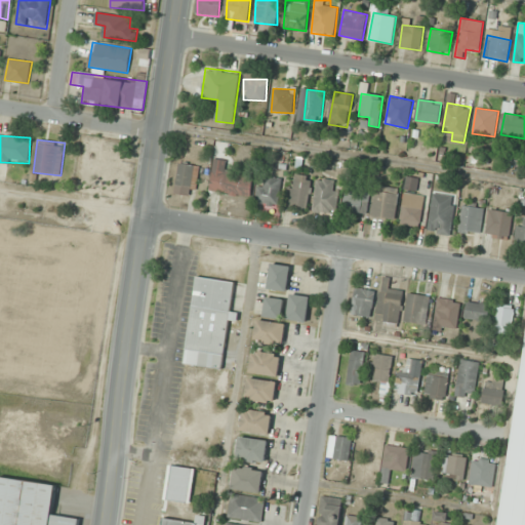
[(250,197),(253,174),(225,171),(227,159),(213,158),(209,192),(250,197)]
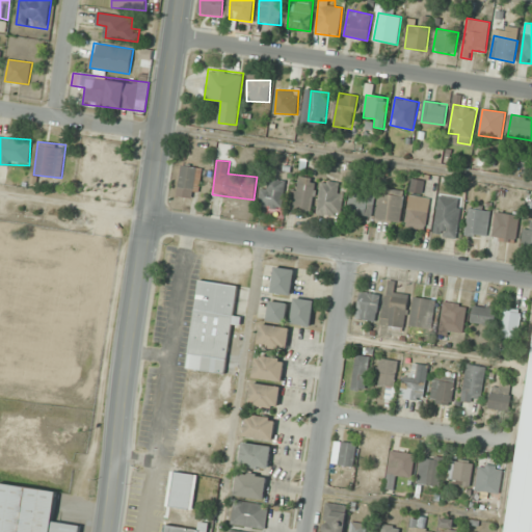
[(197,200),(203,168),(182,164),(177,195),(197,200)]
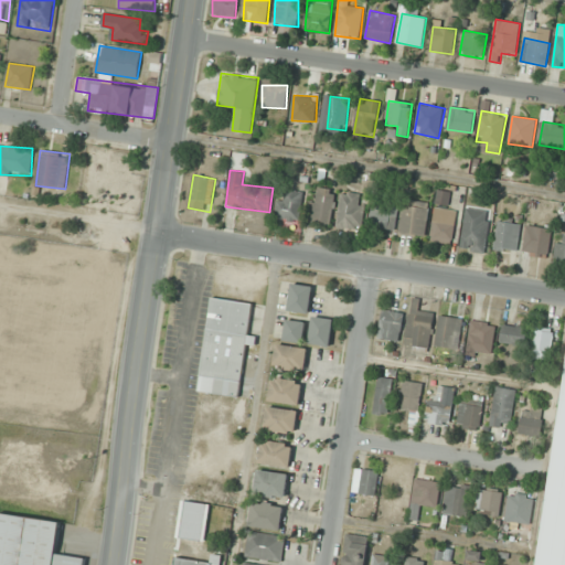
[(310,220),(327,224),(336,193),(318,189),(310,220)]
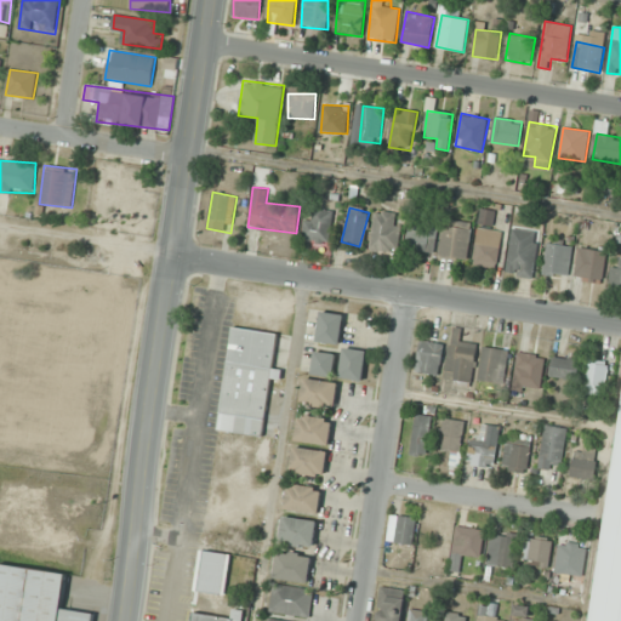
[(331,241),(331,210),(305,210),(305,241),(331,241)]
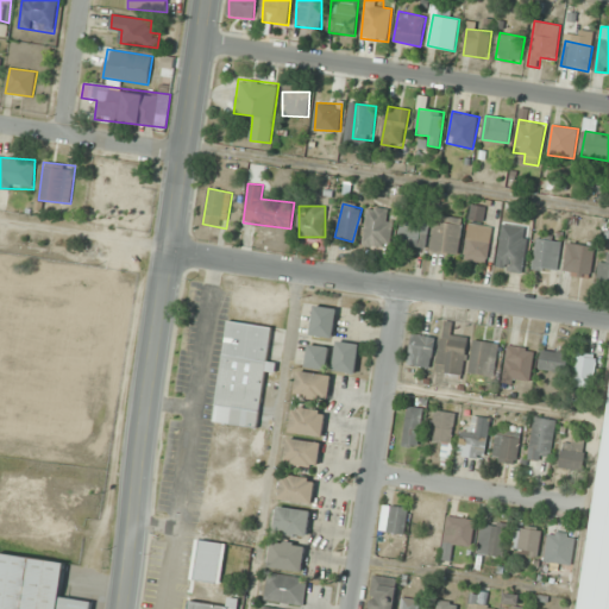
[(393,209),(366,209),(366,246),(393,246),(393,209)]
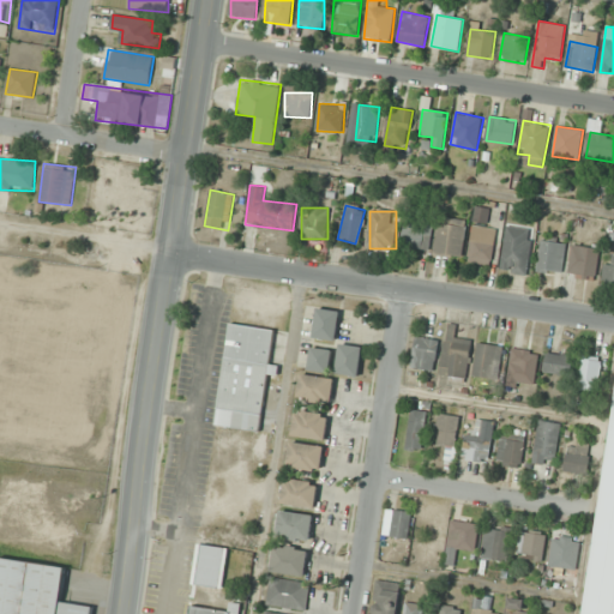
[(434,254),(462,258),(468,221),(440,216),(434,254)]
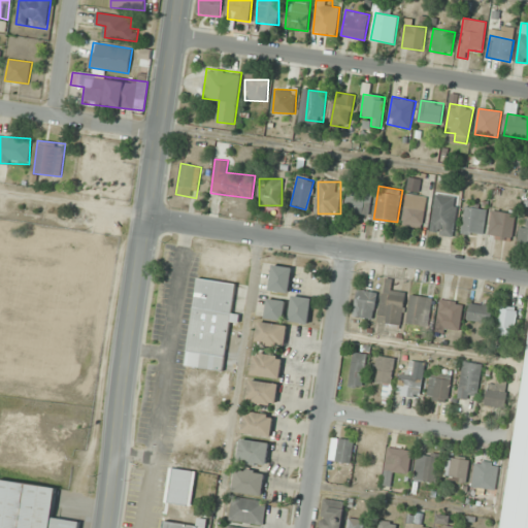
[(371,193),(347,192),(345,216),(370,217),(371,193)]
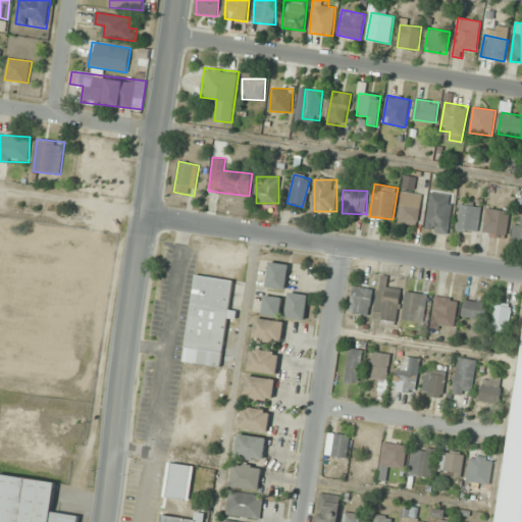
[(423,196),(403,192),(397,221),(416,225),(423,196)]
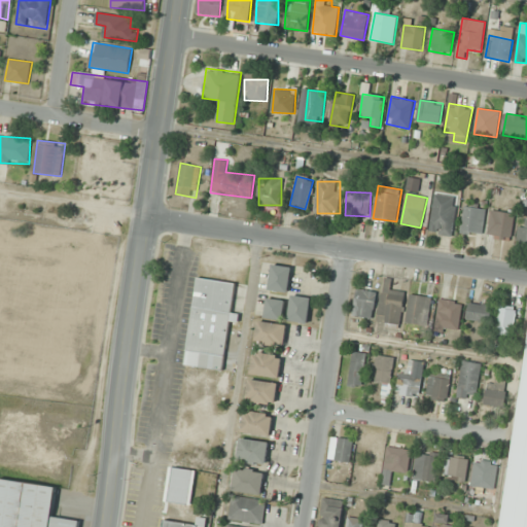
[(457,197),(434,195),(430,234),(453,236),(457,197)]
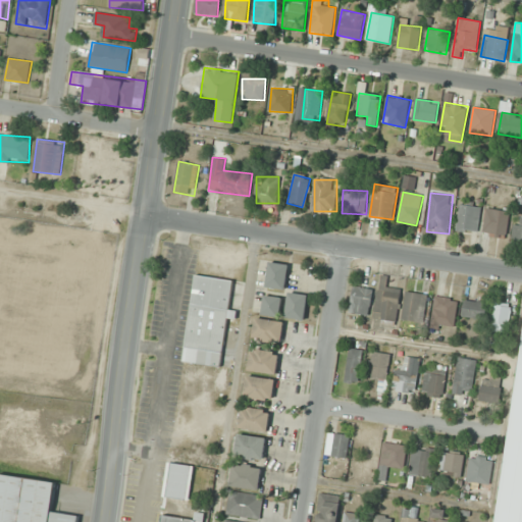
[(478,231),(481,206),(460,204),(457,229),(478,231)]
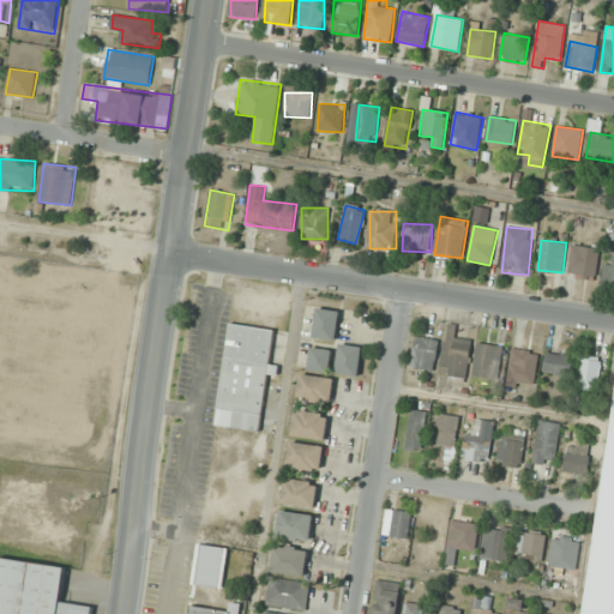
[(575,275),(595,277),(600,248),(579,245),(575,275)]
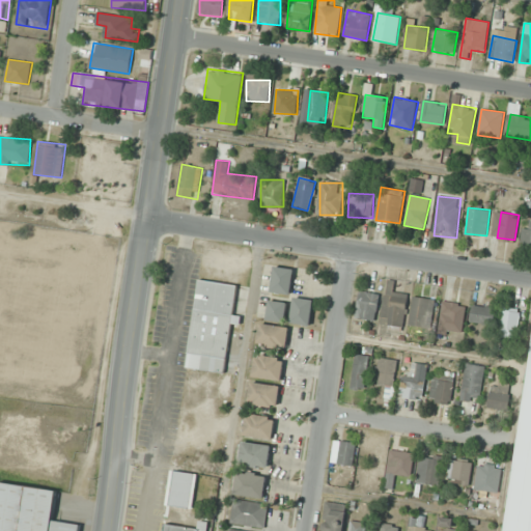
[(530,223),(530,228),(523,227),(520,249),(530,250),(530,223)]
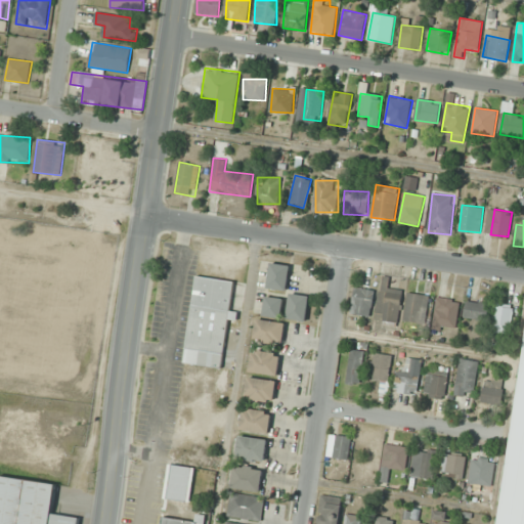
[(287,291),(290,266),(270,263),(266,289),(287,291)]
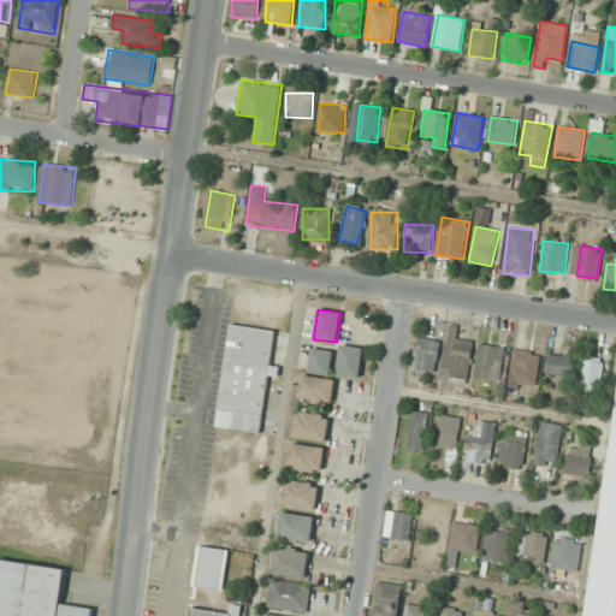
[(217,427),(260,432),(268,371),(270,371),(274,330),(229,324),(217,427)]
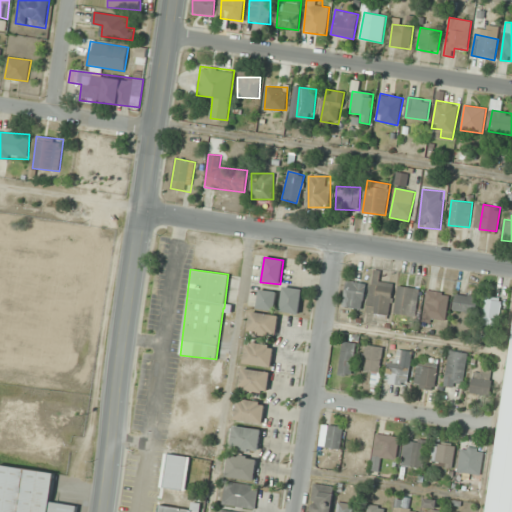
[(342,306),(361,310),(366,284),(347,280),(342,306)]
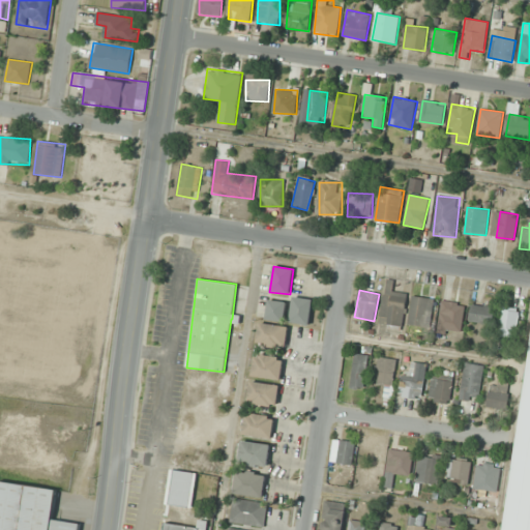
[(380,325),(403,327),(408,293),(385,290),(380,325)]
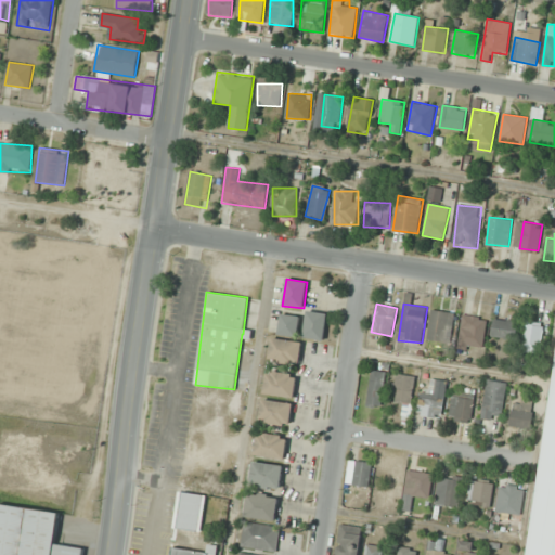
[(428,339),(450,343),(453,312),(431,309),(428,339)]
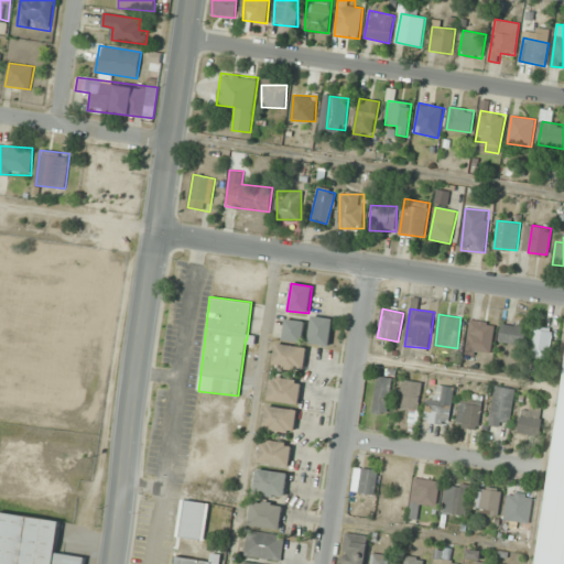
[(329,346),(333,317),(312,316),(308,344),(329,346)]
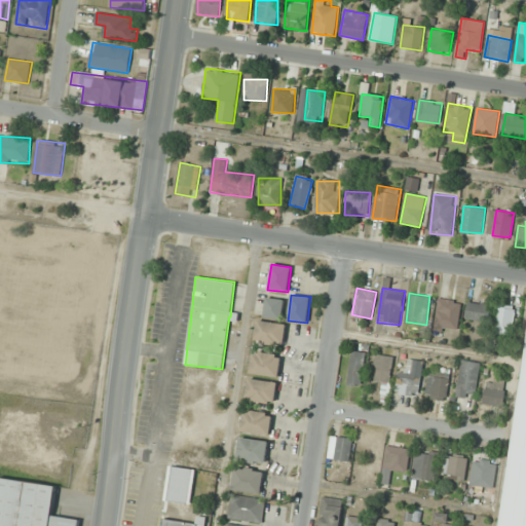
[(282,320),(286,300),(266,297),(263,316),(282,320)]
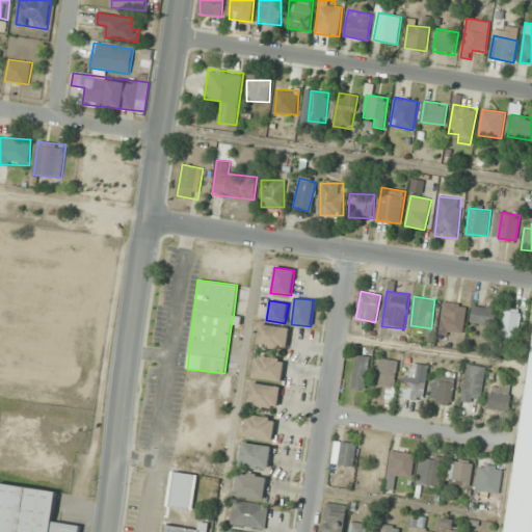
[(444,322),(448,322),(449,333),(466,331),(464,301),(443,302),(444,322)]
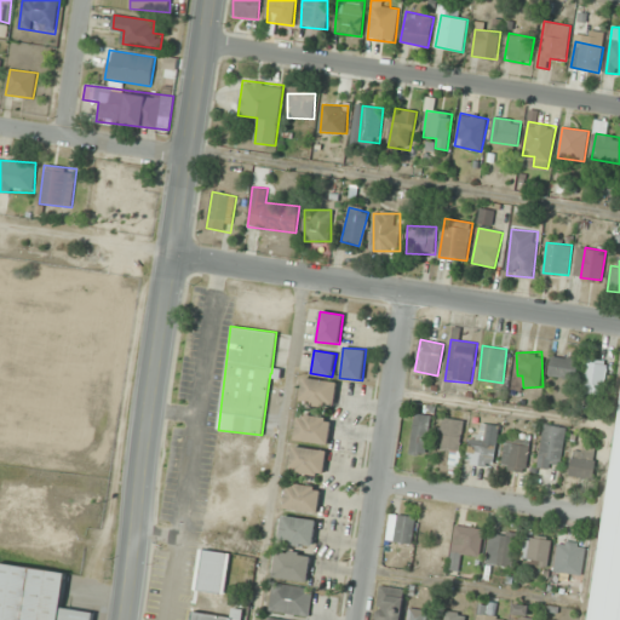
[(578,360),(552,356),(550,377),(575,380),(578,360)]
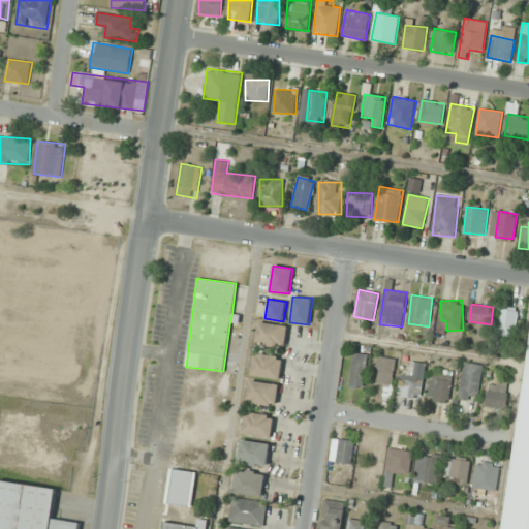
[(498,336),(516,337),(519,308),(501,307),(498,336)]
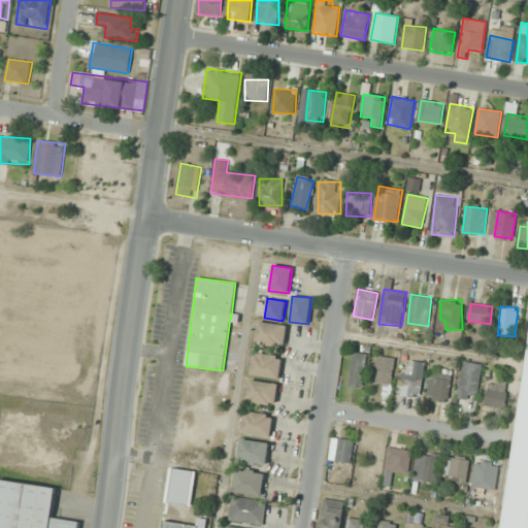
[(256,345),(285,348),(287,325),(258,322),(256,345)]
